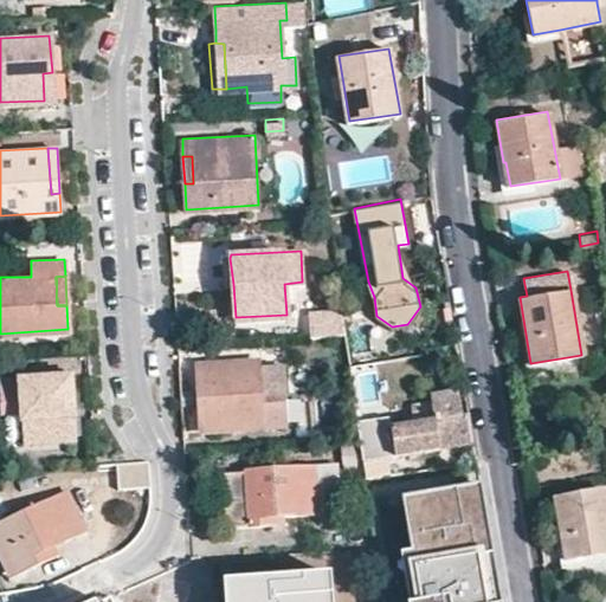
[(339,306),(310,310),(314,334),(341,330),(339,306)]
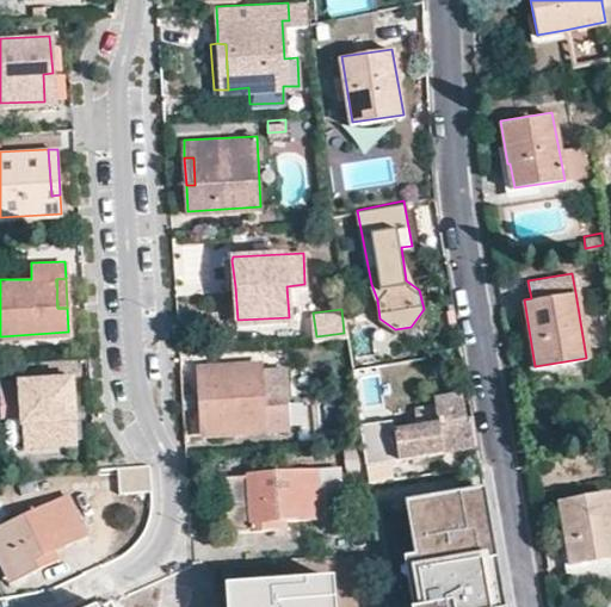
[(198,385),(207,384),(210,431),(288,426),(287,402),(266,403),(266,397),(277,396),(276,384),(264,385),(263,363),(197,366),(198,385)]
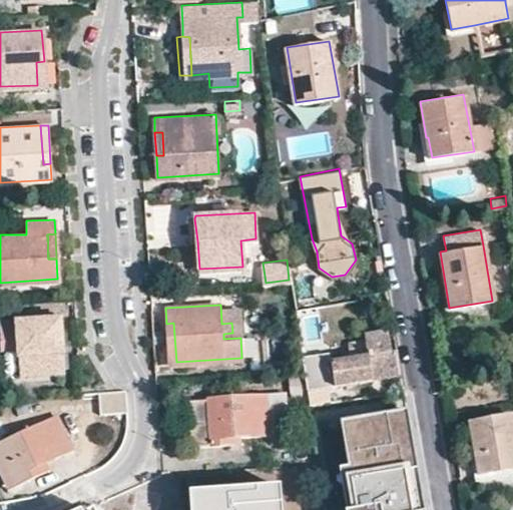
[(1,319),(2,346),(17,345),(19,372),(56,369),(55,347),(61,347),(59,316),(1,319)]
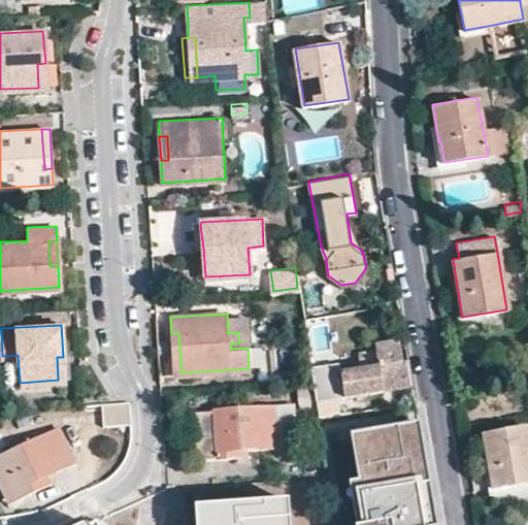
[(178,332),(171,333),(174,372),(182,372),(178,332)]
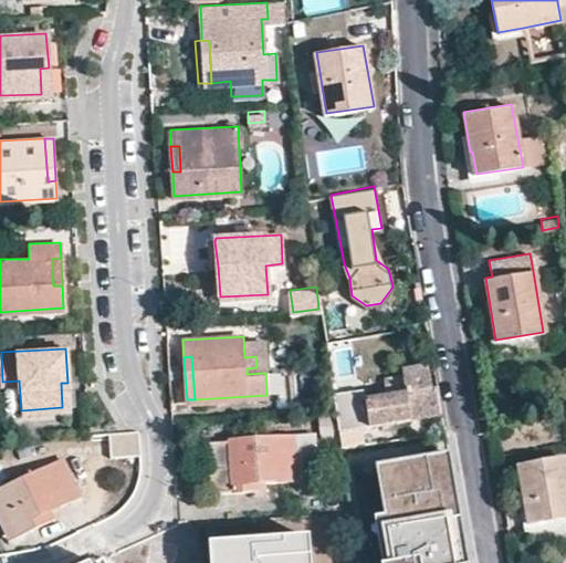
[(402,375),(405,391),(364,397),(365,407),(357,407),(359,424),(441,412),(437,383),(430,384),(426,362),(401,366),(402,375)]
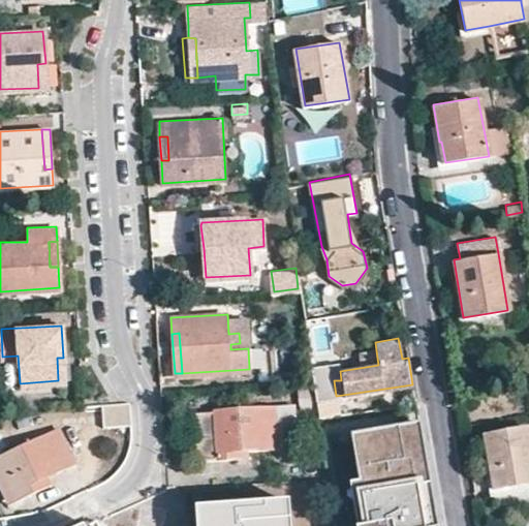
[(339,356),(340,371),(378,365),(376,350),(339,356)]
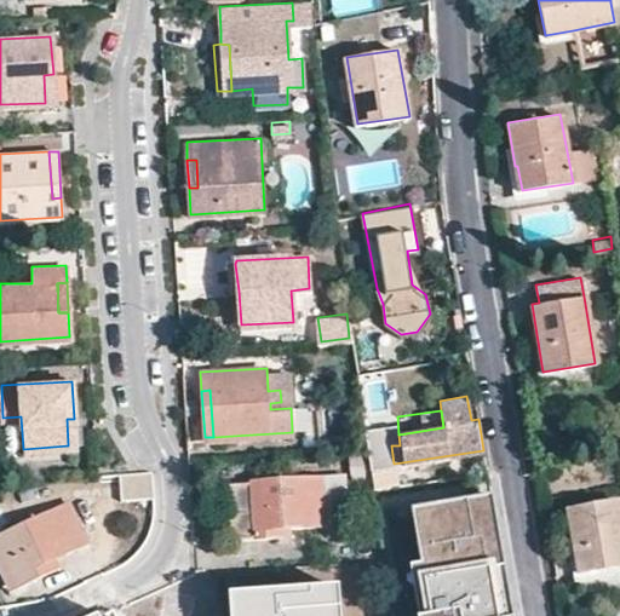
[(366,437),(367,448),(372,476),(373,487),(389,483),(382,435),(366,437)]
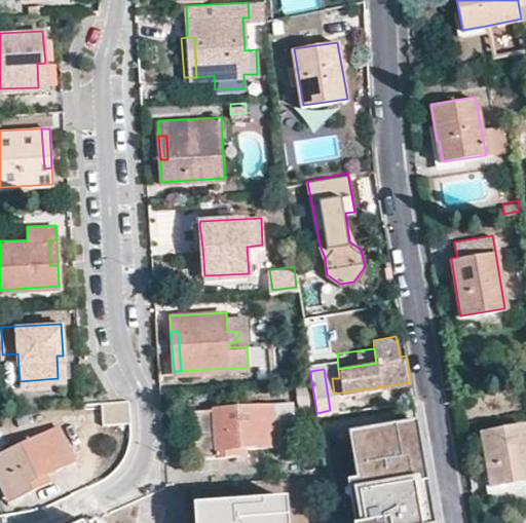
[(311,380),(296,381),(298,405),(315,404),(311,380)]
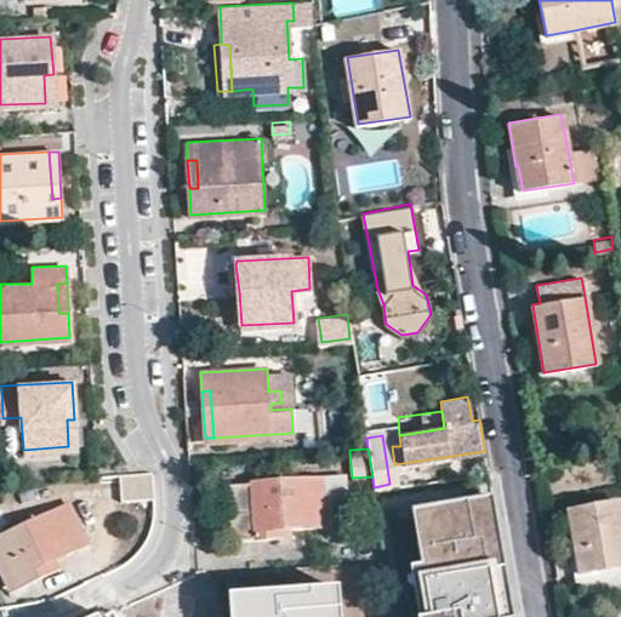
[(152,468),(119,473),(123,500),(155,495),(152,468)]
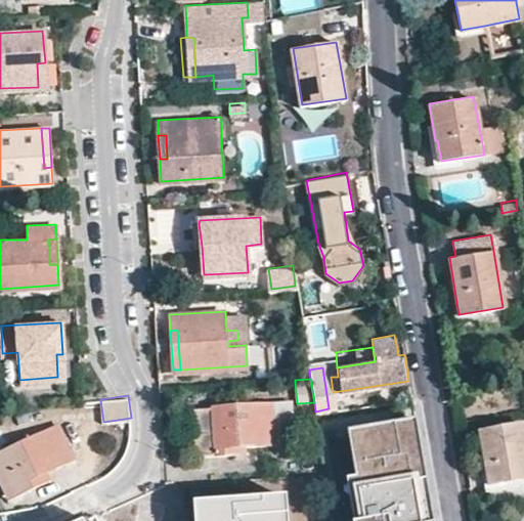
[(194,454),(246,451),(246,444),(293,441),(291,399),(211,404),(211,407),(192,407),(194,454)]
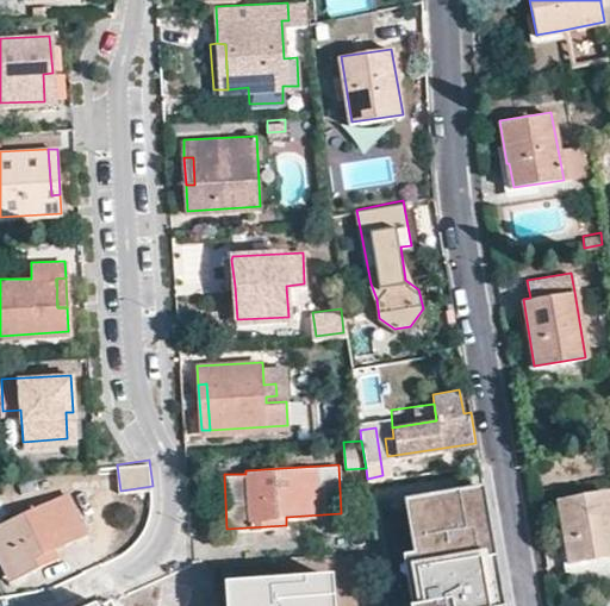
[(504,605),(483,482),(416,494),(422,532),(410,535),(412,550),(422,605),(504,605)]
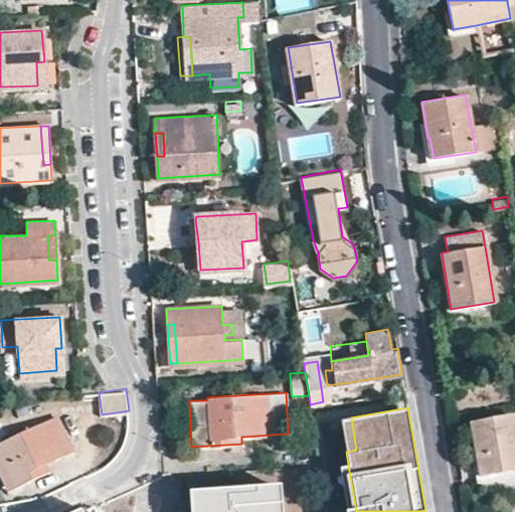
[(471,420),(477,454),(479,454),(482,474),(514,468),(514,434),(512,413),(471,420)]
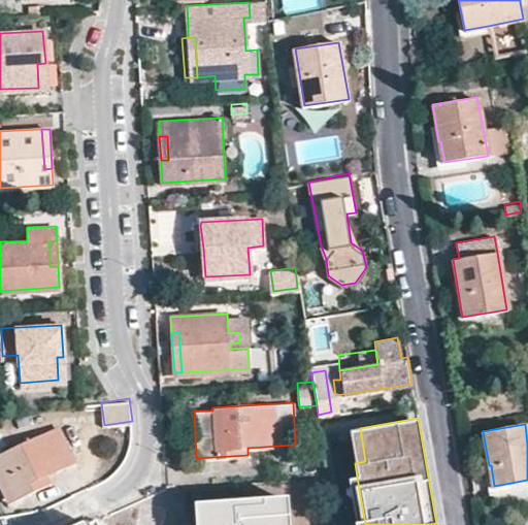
[(0,453),(0,465),(11,490),(46,474),(73,461),(57,427),(0,453)]
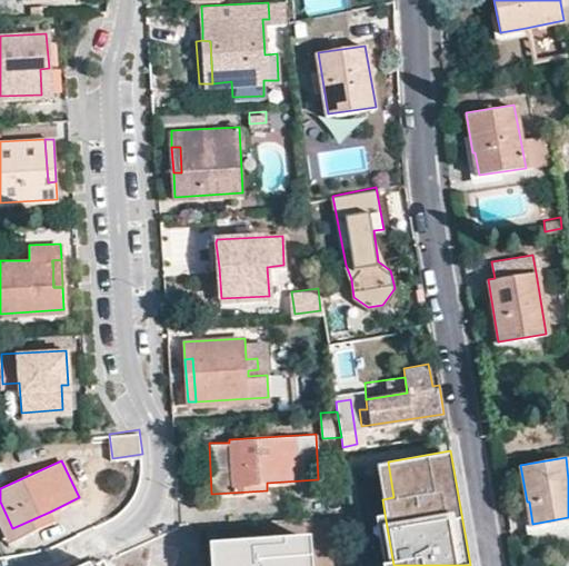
[(0,502),(0,524),(8,542),(53,520),(50,512),(12,528),(0,502)]
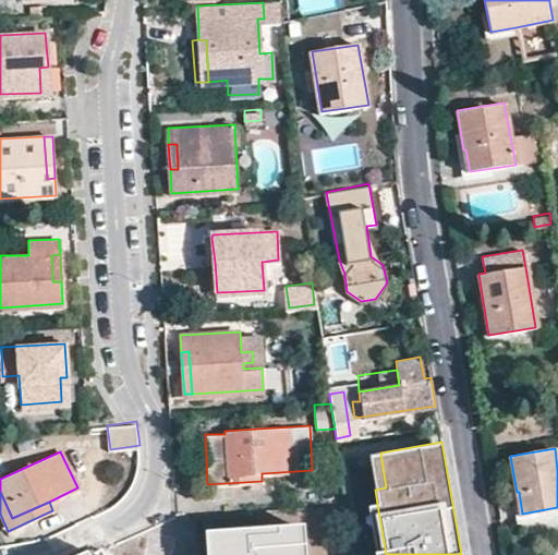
[(522,514),(519,492),(517,492),(496,496),(499,518),(522,514)]
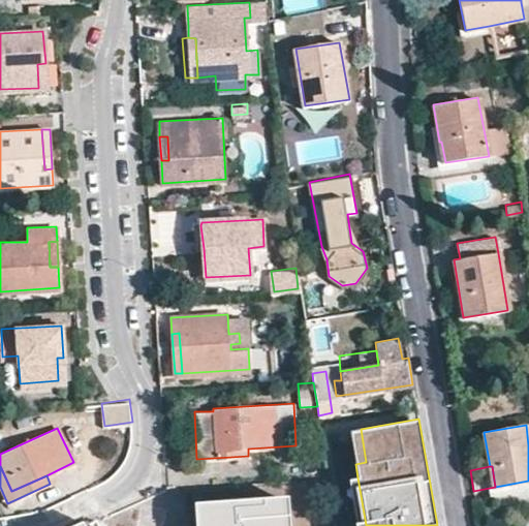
[(292,525),(289,492),(195,499),(195,525),(292,525)]
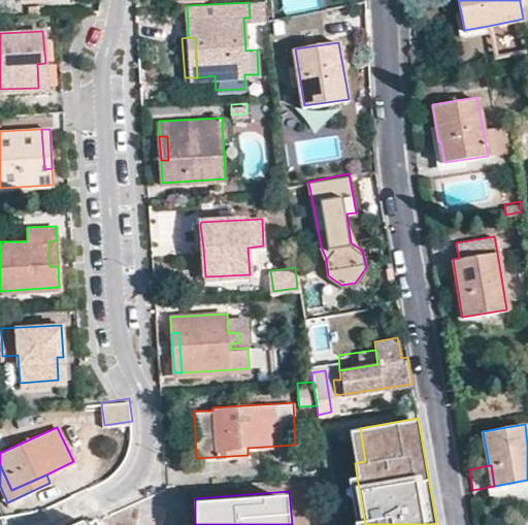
All buildings are outlined.
